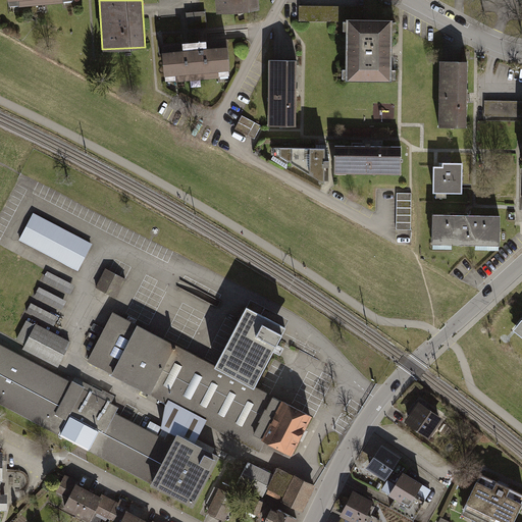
[(258,0),(215,0),(217,11),(259,7),(258,0)]
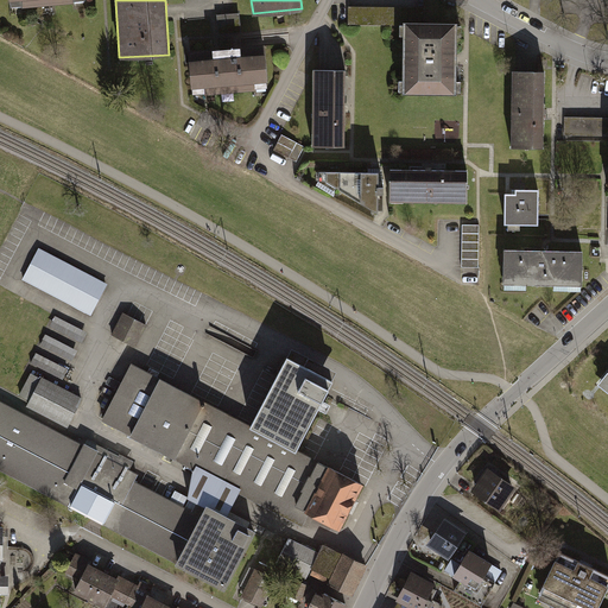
[(429,8),(350,8),(350,25),(401,25),(401,92),(454,92),(454,20),(429,20),(429,8)]
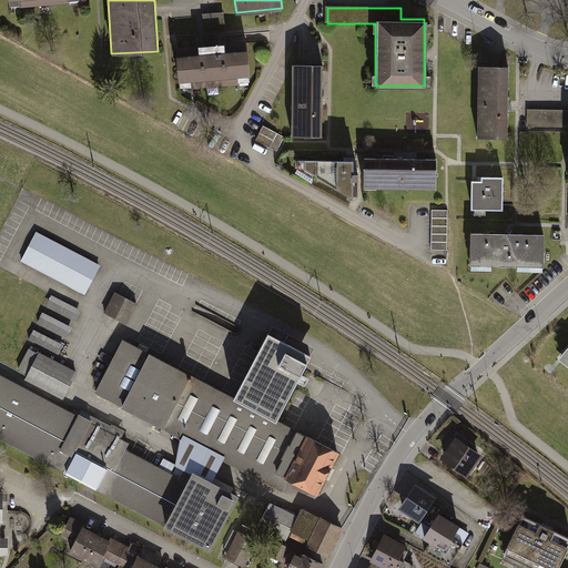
[(221,13),(202,12),(202,31),(221,31),(221,13)]
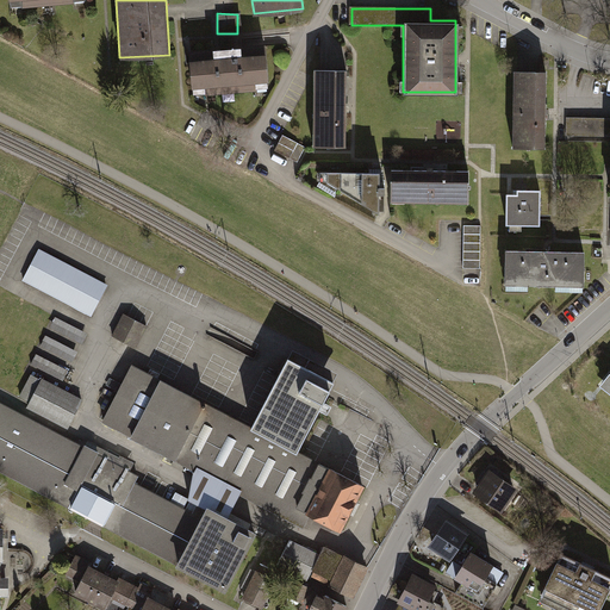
[(266,89),(262,43),(186,50),(190,95),(266,89)]
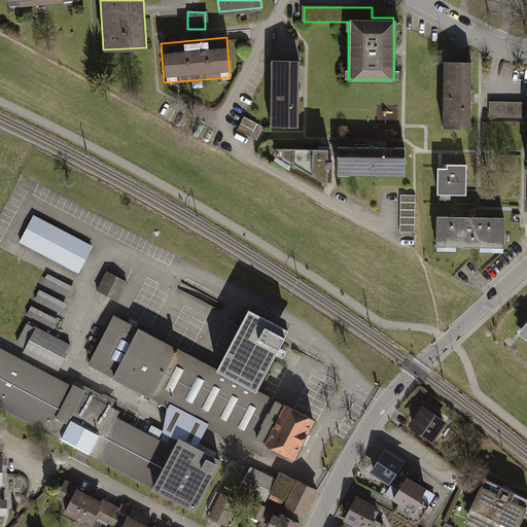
[(299,127),(299,63),(271,63),(271,127),(299,127)]
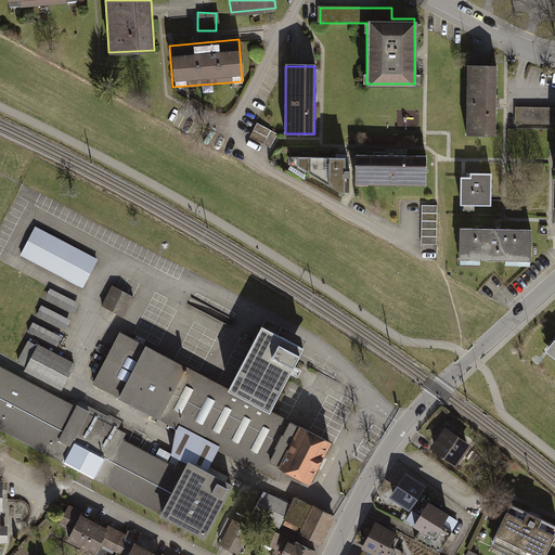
[(467,134),(495,134),(495,68),(467,68),(467,134)]
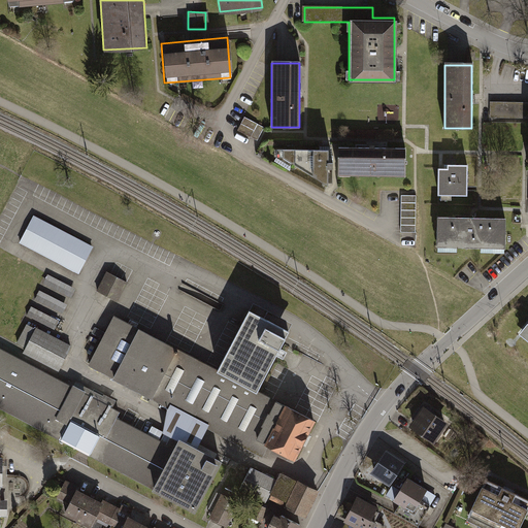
[(527,103),(492,103),(492,120),(527,120),(527,123),(527,209),(527,208),(527,103)]
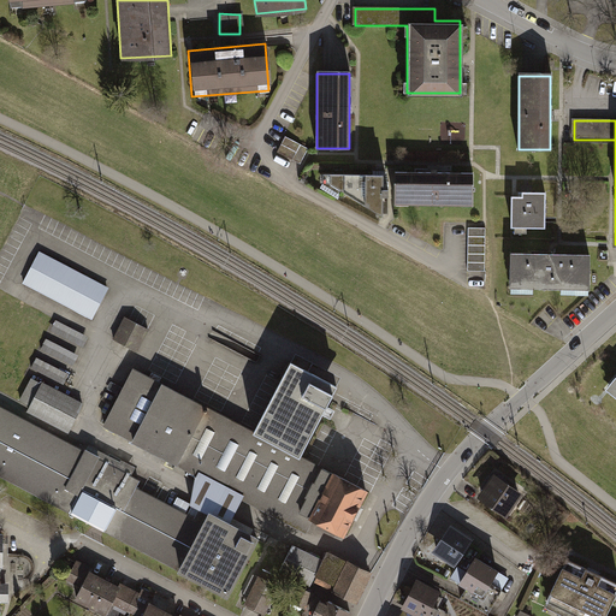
[(477,175),(398,173),(397,203),(475,206),(477,175)]
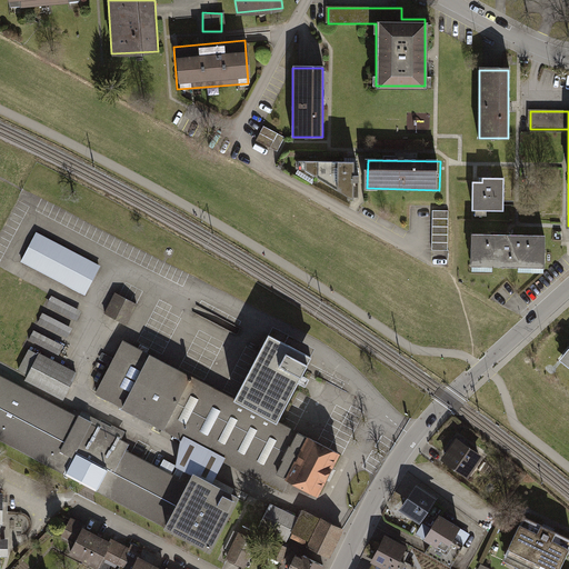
[(355,162),(298,161),(298,168),(353,198),(355,162)]
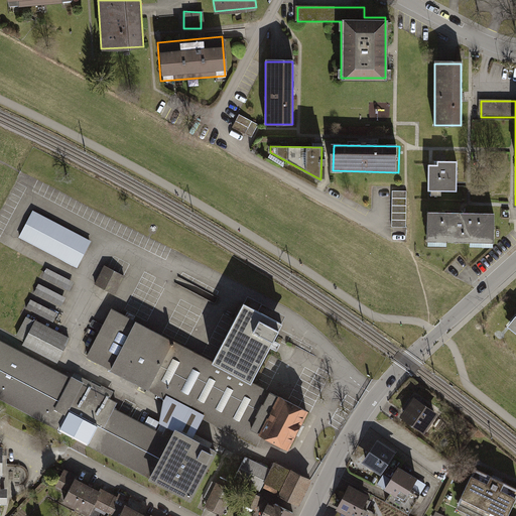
[(436,164),(426,164),(426,190),(456,190),(457,161),(436,160),(436,164)]
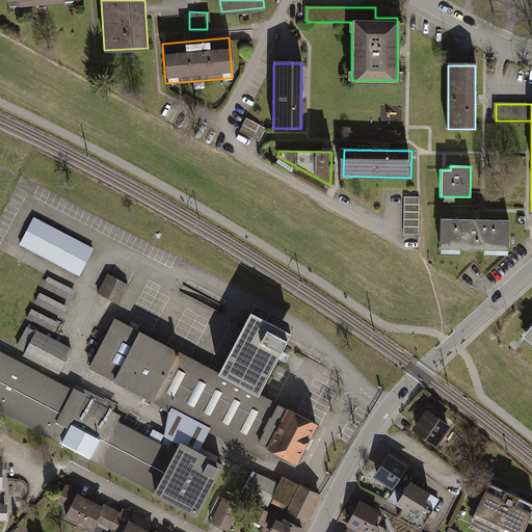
[(20,244),(77,273),(91,244),(35,215),(20,244)]
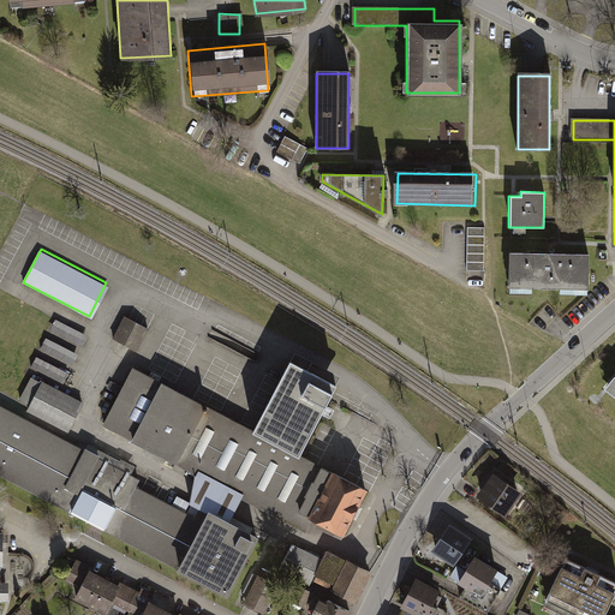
[(587,288),(589,257),(511,256),(509,287),(587,288)]
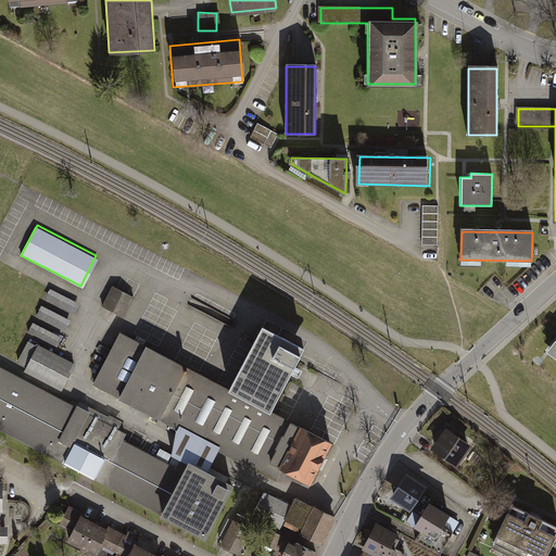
[(112,286),(102,304),(123,316),(134,297),(112,286)]
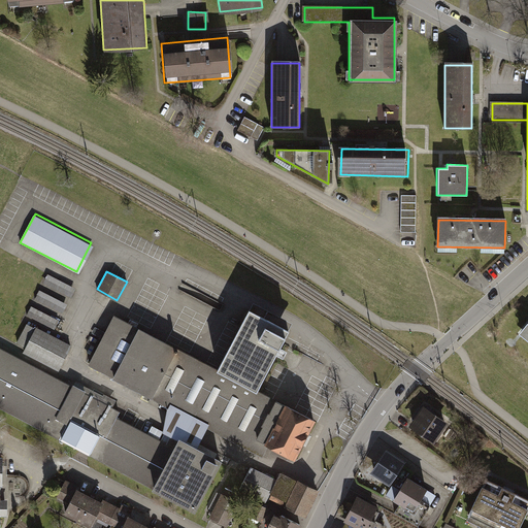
[(72,296),(77,286),(47,274),(43,286),(72,296)]
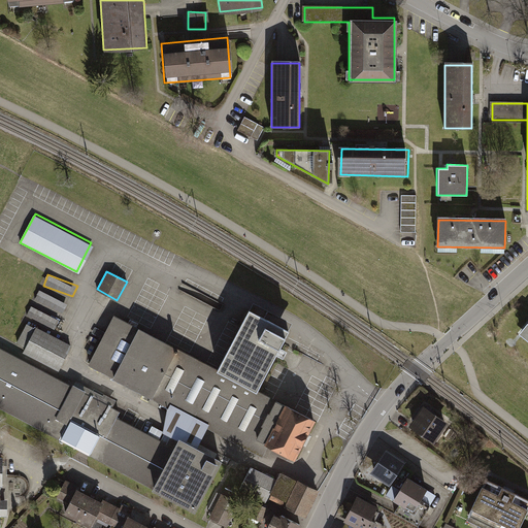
[(65,310),(69,300),(39,291),(36,302),(65,310)]
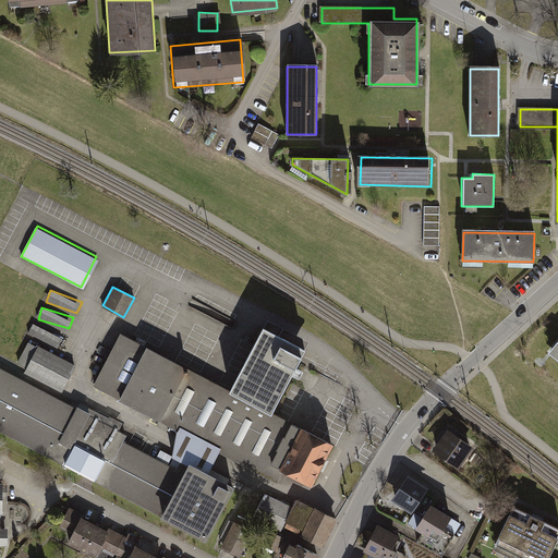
[(29,334),(60,347),(64,336),(34,324),(29,334)]
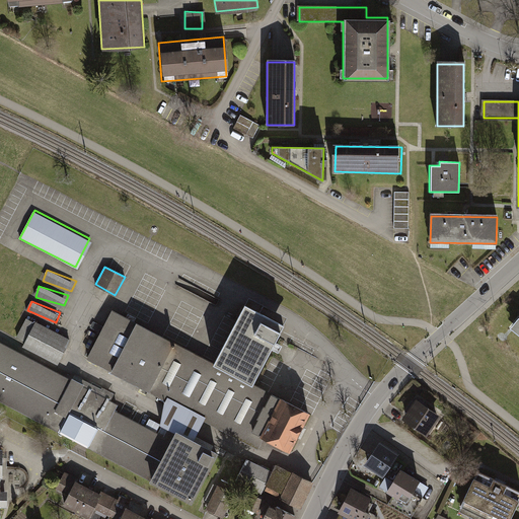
[(220,363),(113,306),(87,353),(165,393),(150,422),(173,434),(176,428),(192,436),(204,413),(252,438),(255,432),(277,392),(260,384),(220,363)]
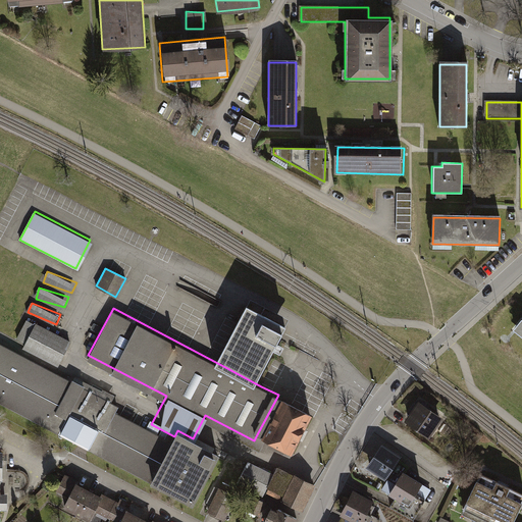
[(261,386),(291,329),(252,308),(221,365),(261,386)]
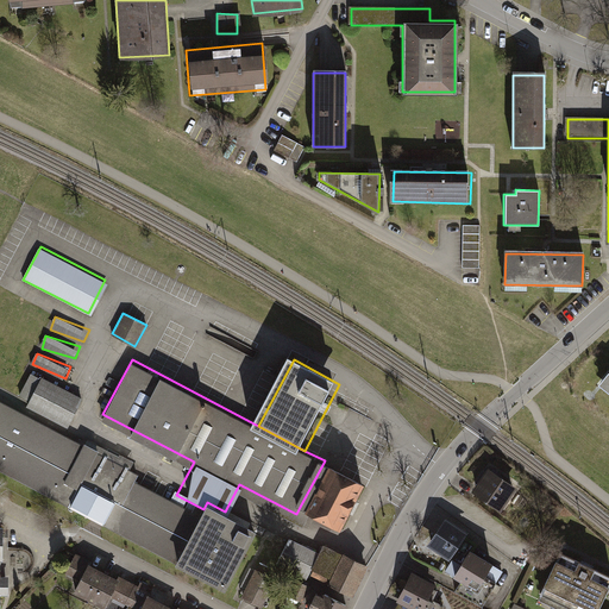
[(608,366),(592,389),(608,401),(608,366)]
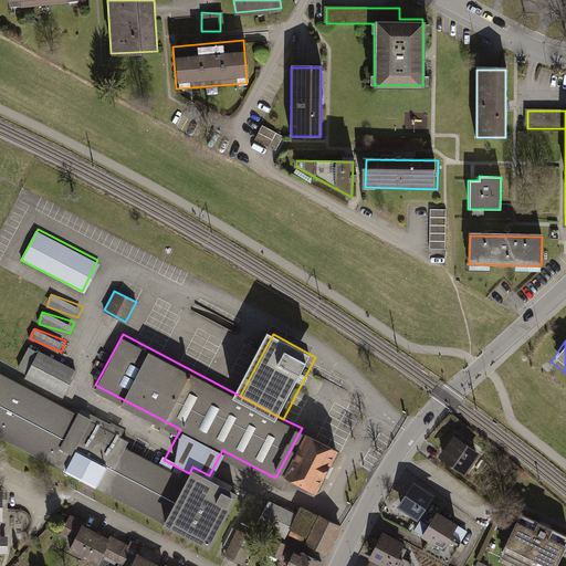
[(62,397),(77,368),(38,346),(22,375),(62,397)]
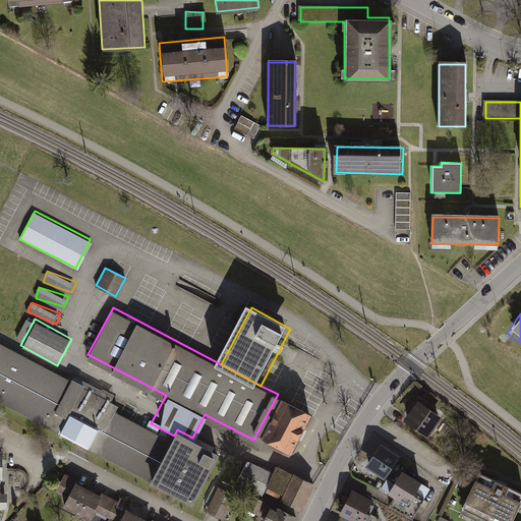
[(70,380),(0,342),(0,399),(199,504),(225,455),(192,438),(177,429),(174,436),(151,423),(108,401),(113,390),(75,370),(70,380)]
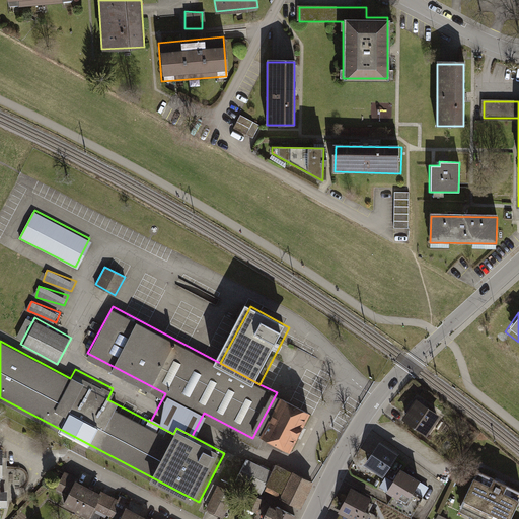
[(307,409),(277,392),(255,432),(286,448),(307,409)]
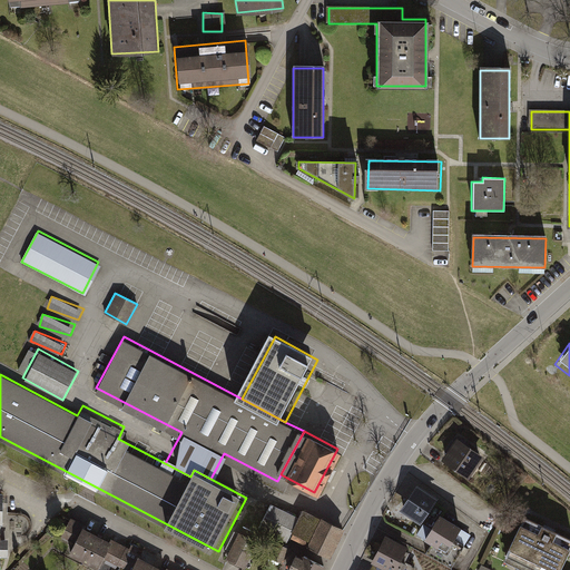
[(480,455),(452,438),(438,459),(465,477),(480,455)]
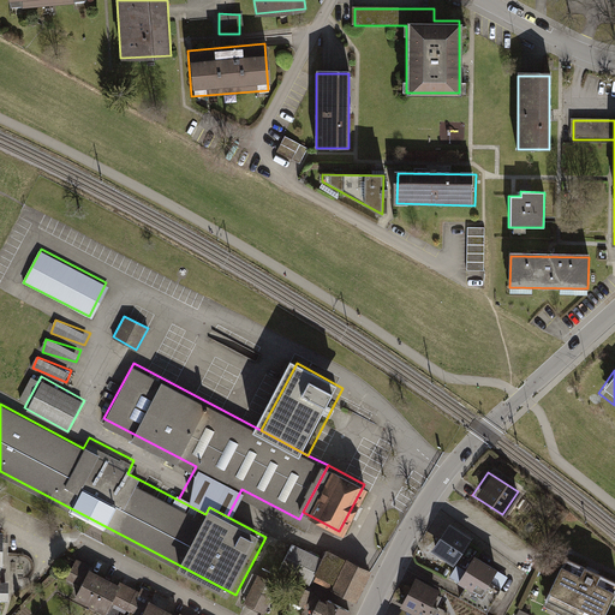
[(453,565),(471,539),(449,524),(433,549),(453,565)]
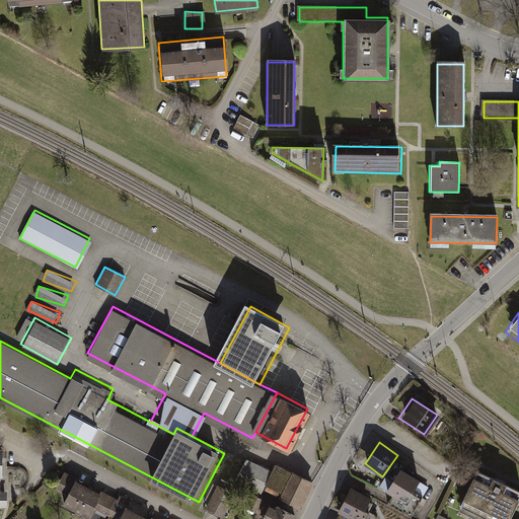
[(0,518),(1,505),(9,505),(9,496),(9,489),(0,489),(0,474),(4,474),(3,444),(0,443),(0,518)]
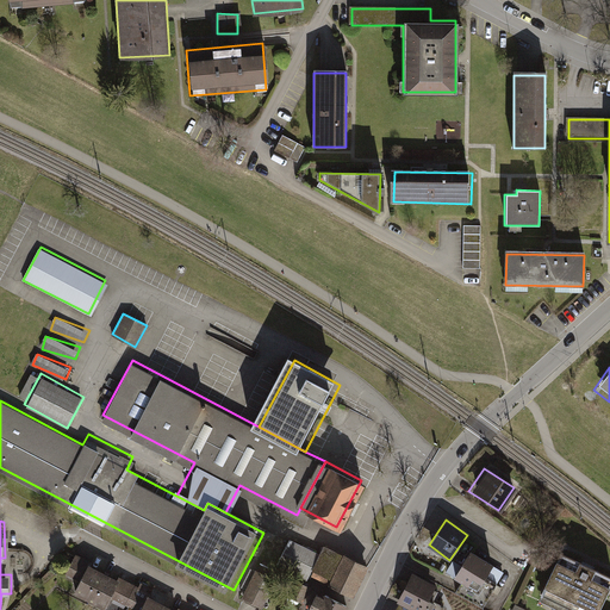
[(319,556),(290,541),(280,559),(309,574),(319,556)]
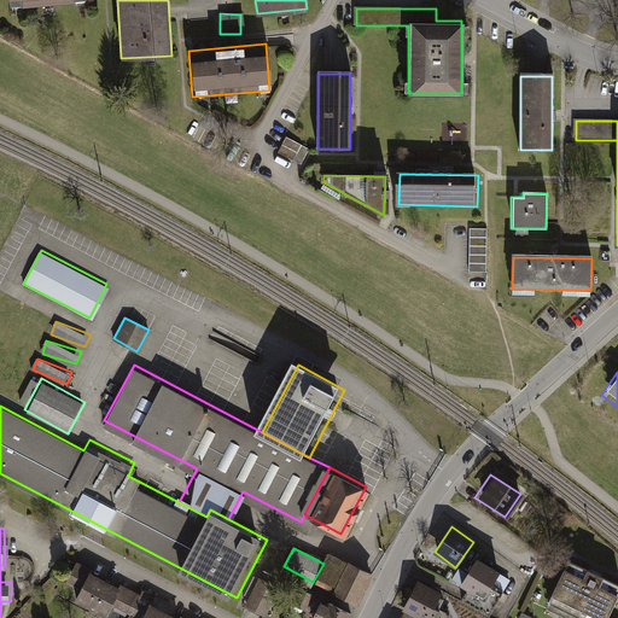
[(354,604),(371,573),(330,552),(324,564),(313,582),(354,604)]
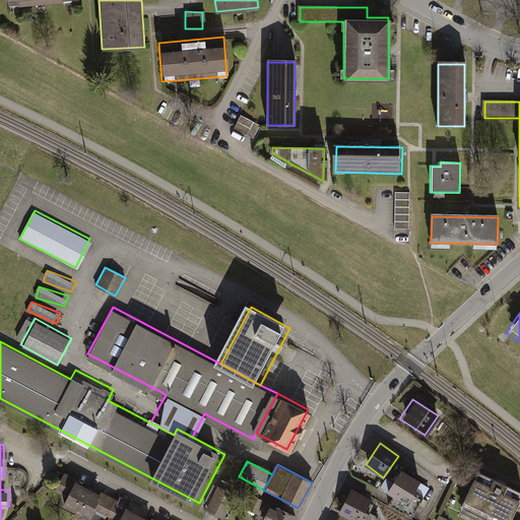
[(407,502),(419,481),(400,470),(388,491),(407,502)]
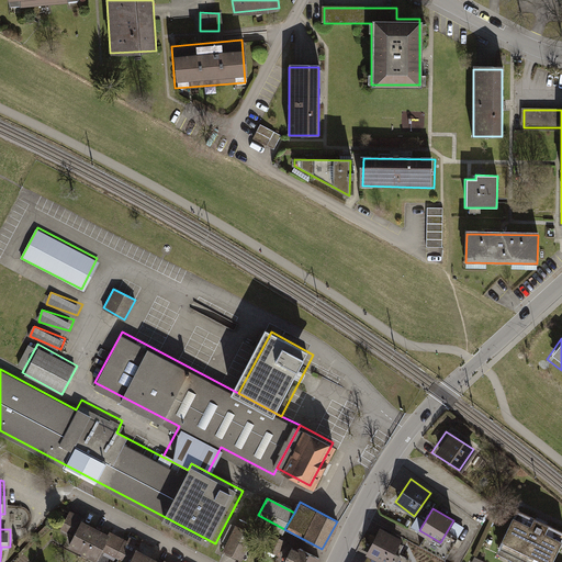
[(524,561),(552,561),(561,542),(561,530),(517,509),(497,550),(524,561)]
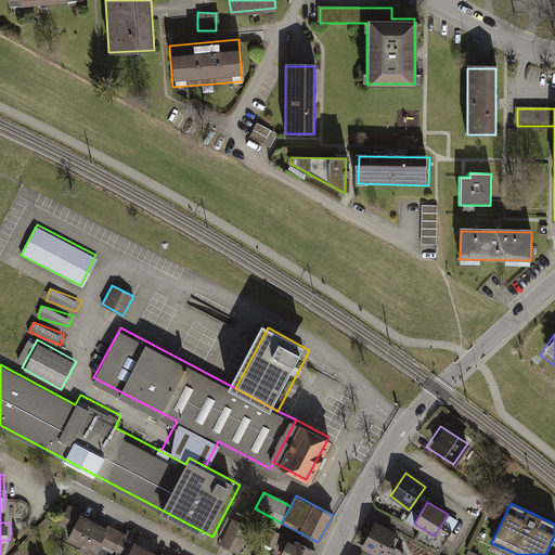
[(71,527),(65,537),(97,553),(102,543),(124,554),(134,534),(113,523),(110,530),(78,514),(80,510),(68,504),(59,521),(71,527)]
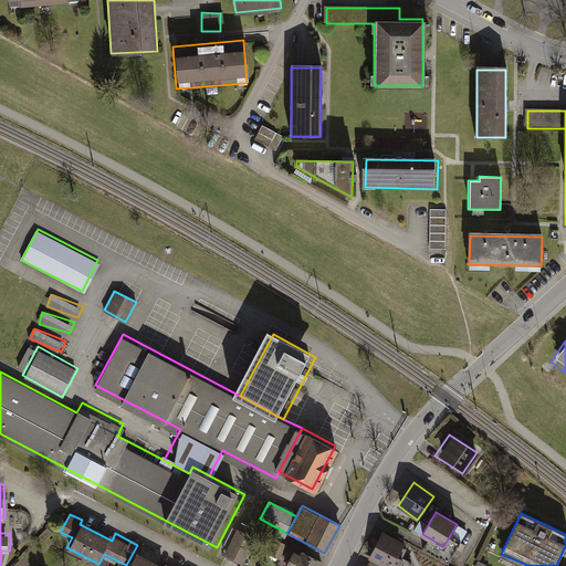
[(242,563),(243,564),(257,538),(238,528),(224,554),(227,555),(242,563)]
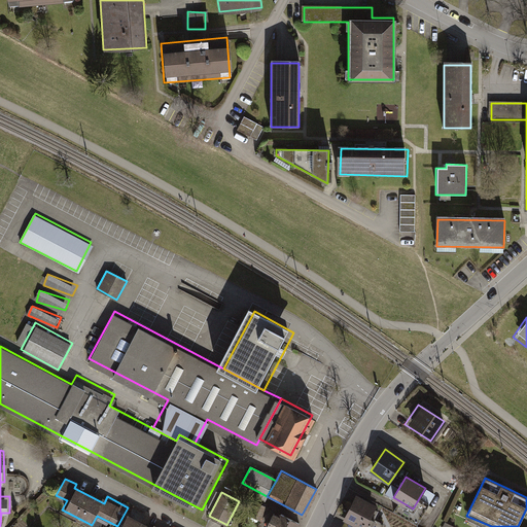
[(343,520),(356,526),(364,526),(376,506),(356,495),(343,520)]
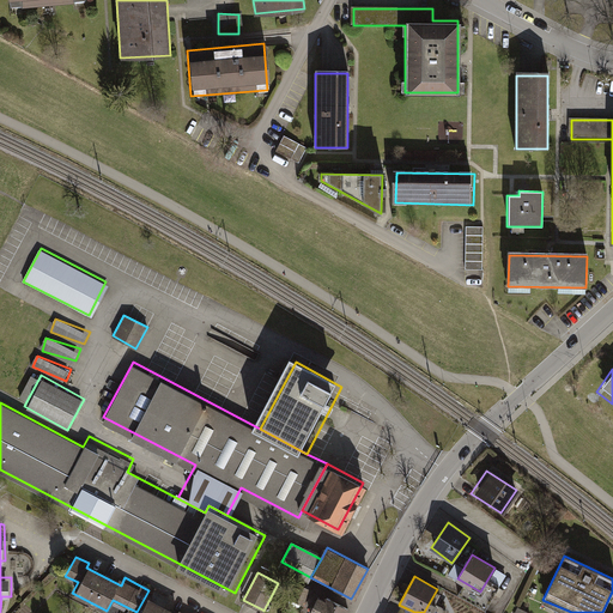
[(286,596),(304,606),(313,592),(295,581),(286,596)]
